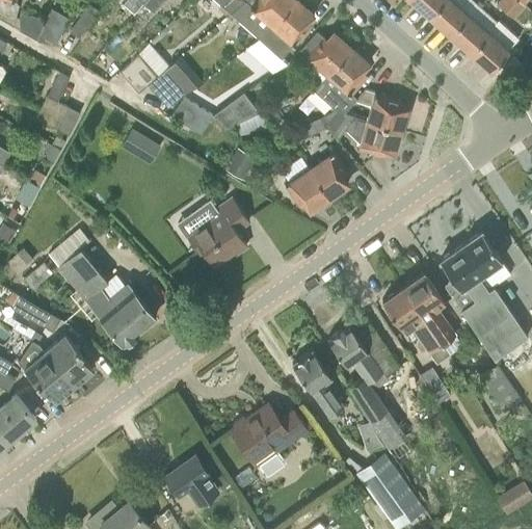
[(0,0),(0,15),(12,22),(14,19),(16,20),(19,6),(18,5),(19,1),(15,0),(0,0)]
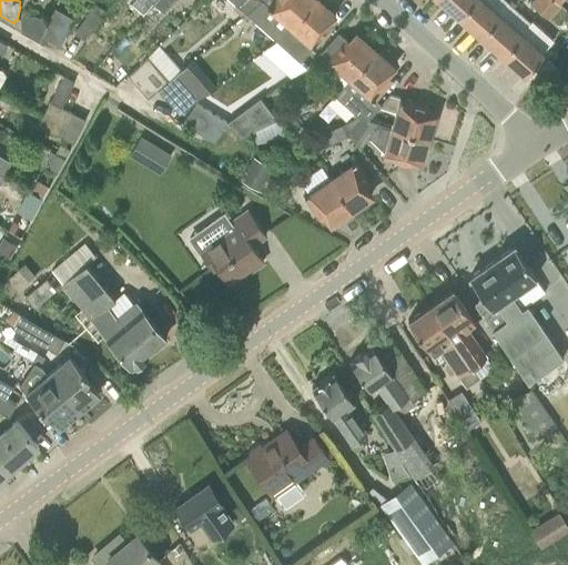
[(137,0),(132,6),(143,16),(153,6),(156,0),(137,0)]
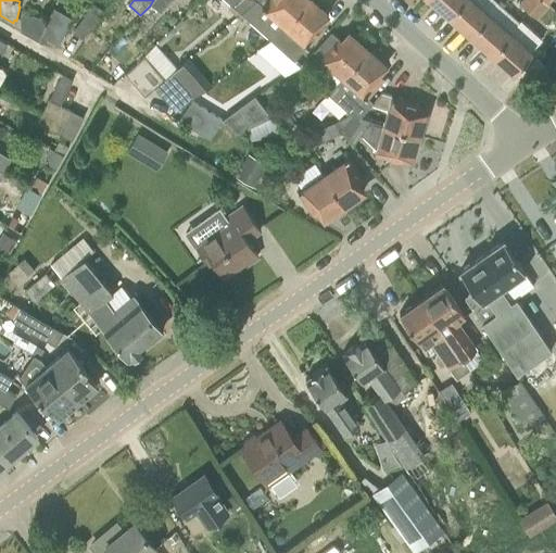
[(160,15),(173,0),(153,0),(150,5),(160,15)]
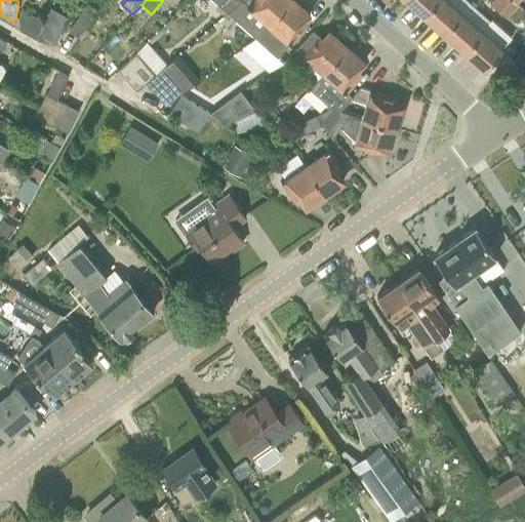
[(243,0),(210,0),(229,15),(233,11),(243,0)]
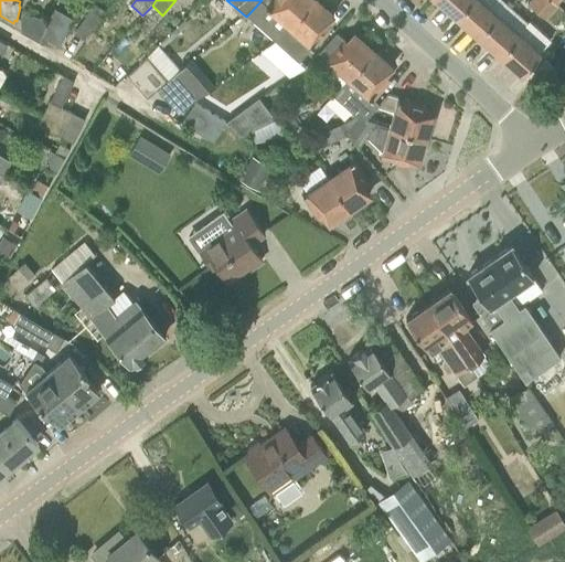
[(262,0),(251,12),(246,17),(276,42),(280,39),(313,1),(312,0),(262,0)]
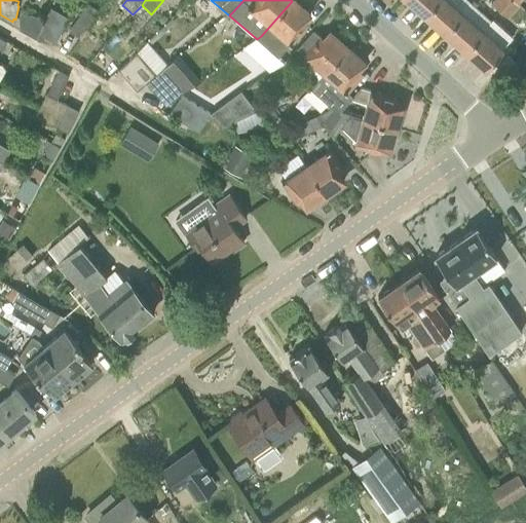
[(439,0),(404,0),(423,17),(439,0)]
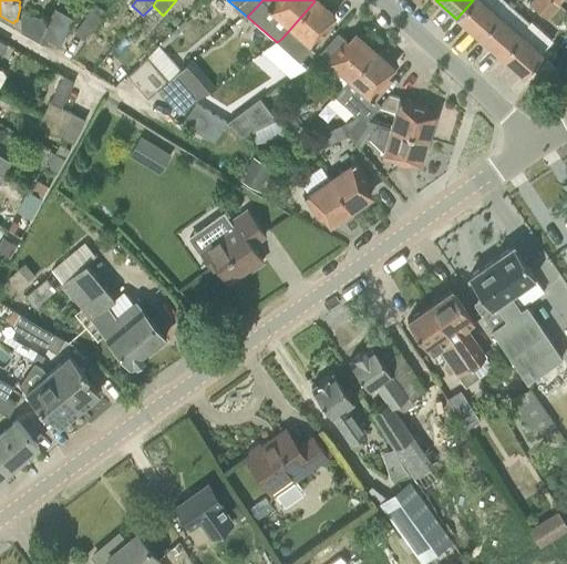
[(498,16),(481,0),(473,0),(456,19),(478,39),(498,16)]
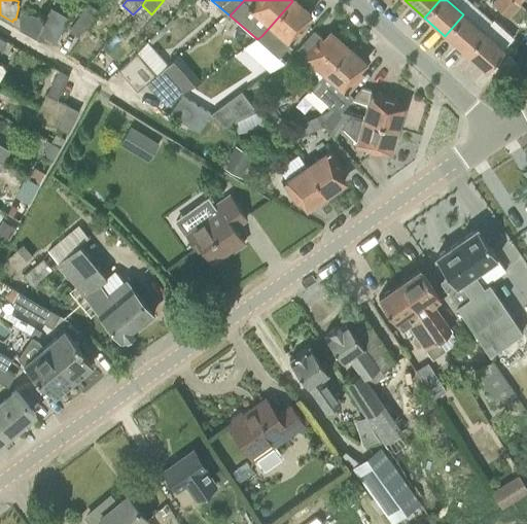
[(497,0),(493,5),(501,12),(512,0),(497,0)]
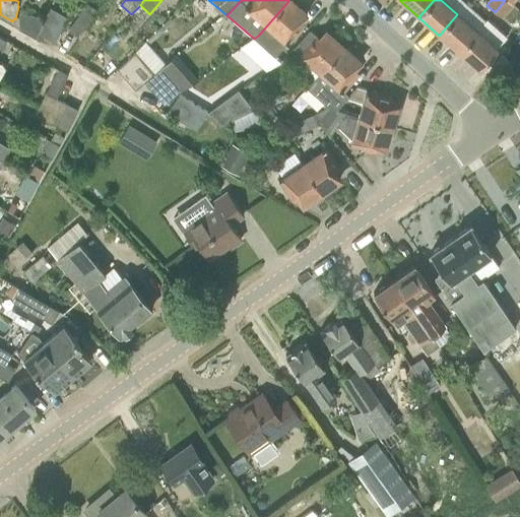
[(505,0),(495,12),(502,19),(513,7),(511,5),(505,0)]
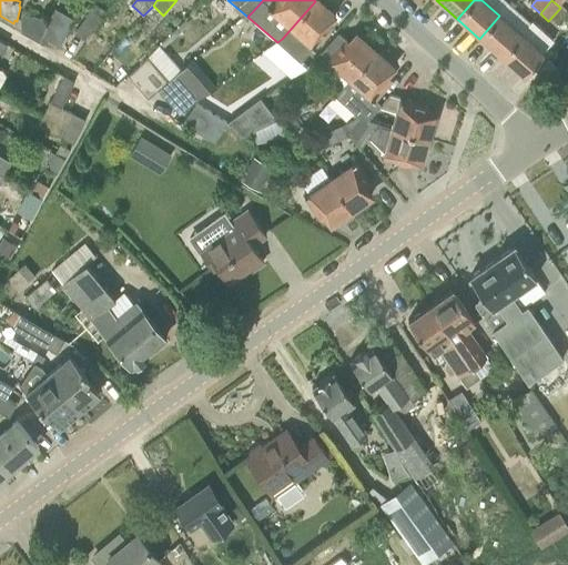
[(302,63),(333,28),(327,24),(334,17),(315,1),(282,39),(277,42),(302,63)]
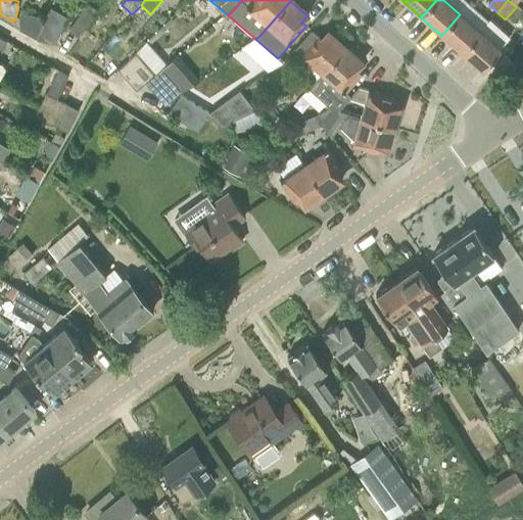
[(39,37),(54,45),(68,19),(50,9),(46,20),(45,20),(39,37)]
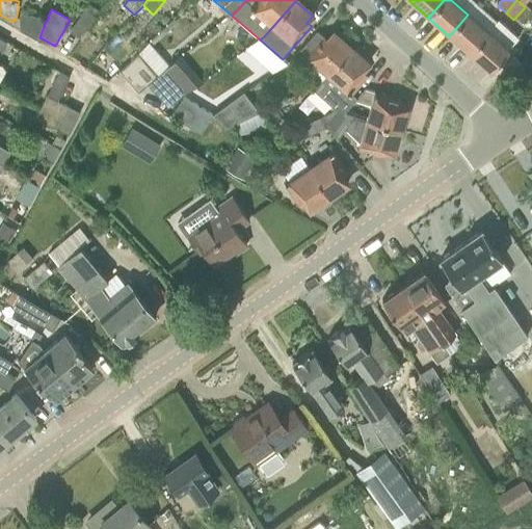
[(70,33),(81,41),(82,42),(98,20),(85,11),(70,33)]
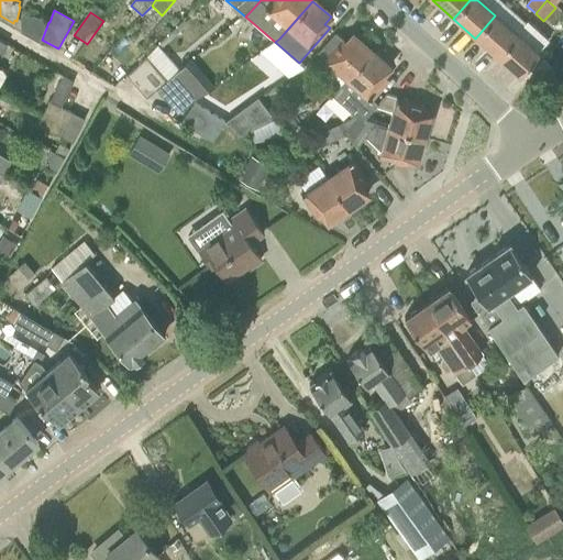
[(22,13),(20,22),(21,34),(40,45),(42,40),(48,22),(22,13)]
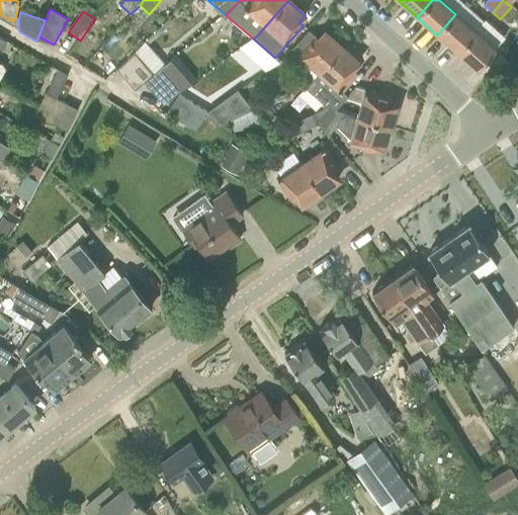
[(476,32),(455,14),(437,35),(457,53),(476,32)]
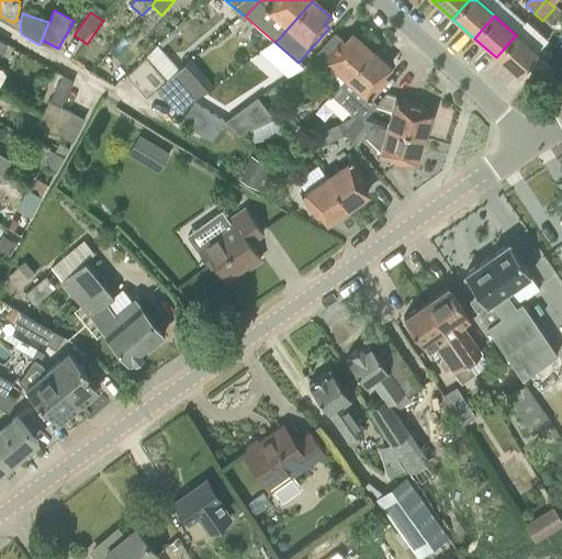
[(335,34),(317,54),(324,59),(323,60),(346,80),(371,53),(352,36),(347,44),(341,40),(335,34)]
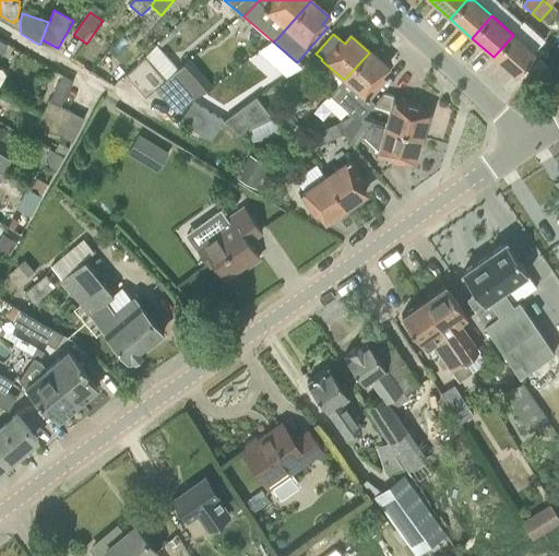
[(494,57),(515,77),(535,54),(513,35),(494,57)]
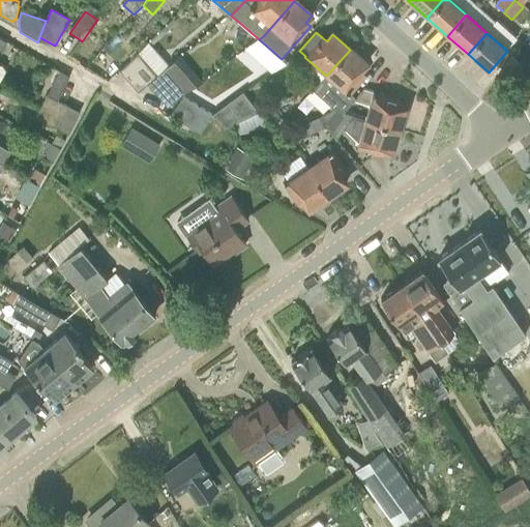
[(119,72),(138,94),(147,86),(157,77),(166,69),(169,66),(150,45),(119,72)]
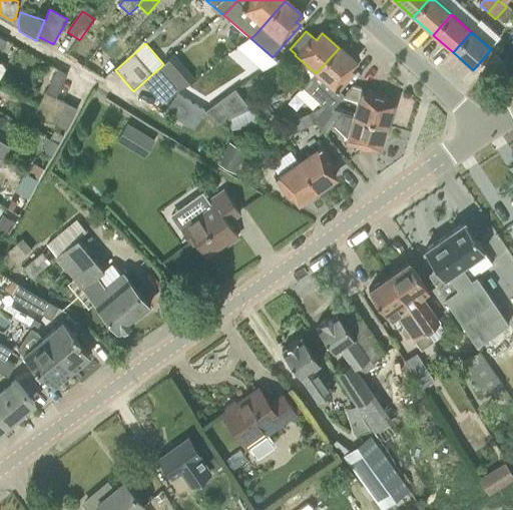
[(323,107),(324,107),(333,110),(342,99),(344,96),(343,95),(338,91),(354,72),(350,69),(355,63),(339,48),(316,73),(316,74),(309,82),(302,89),(323,107)]
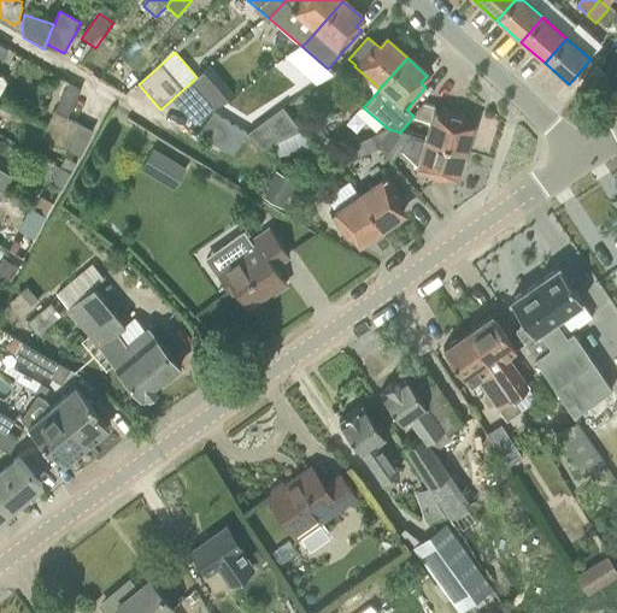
[(171,100),(195,127),(217,108),(193,81),(183,89),(171,100)]
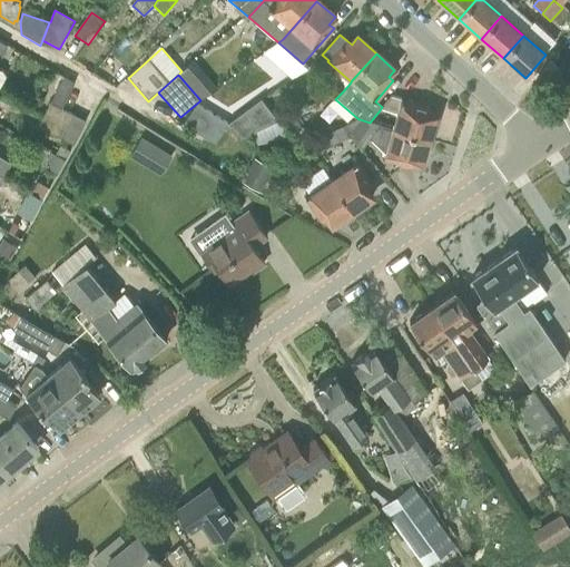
[(380,110),(397,115),(393,129),(393,130),(430,142),(436,118),(428,116),(429,109),(390,97),(382,107),(380,110)]
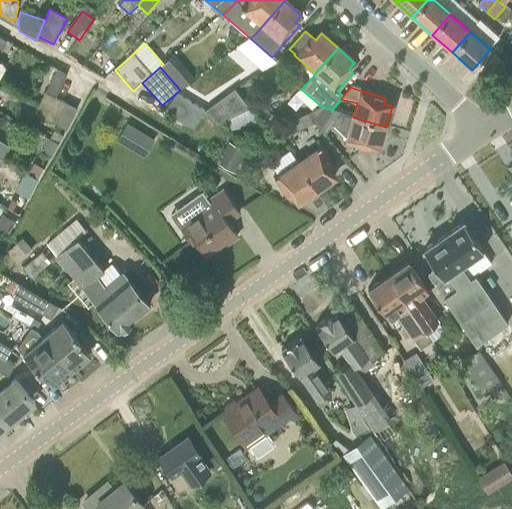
[(233,118),(249,110),(235,90),(217,103),(233,118)]
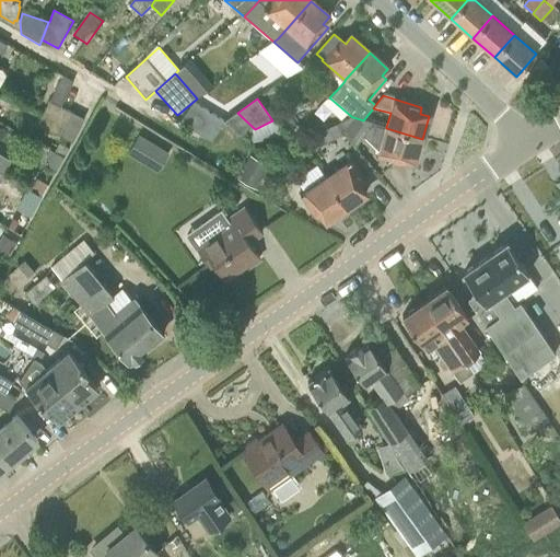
[(61,108),(49,103),(49,102),(38,125),(49,131),(61,108)]
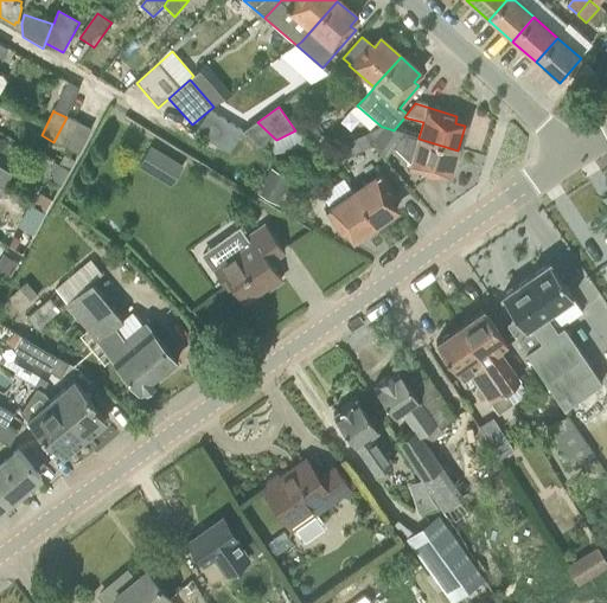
[(209,113),(195,135),(229,155),(243,134),(243,133),(209,113)]
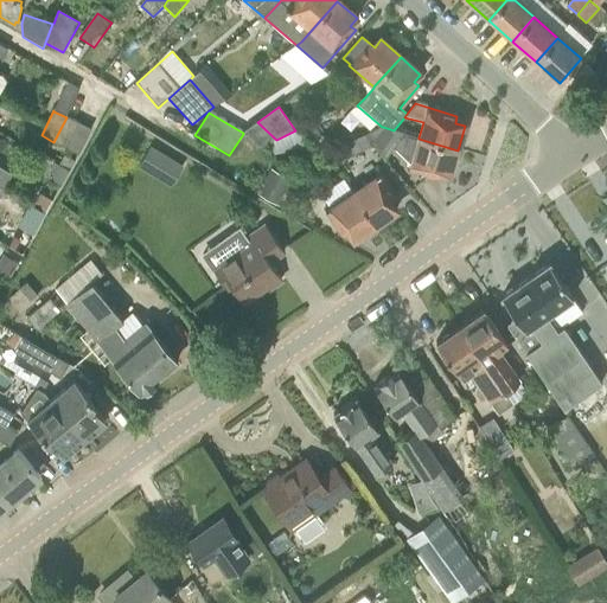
[(66,148),(78,123),(66,117),(53,142),(66,148)]
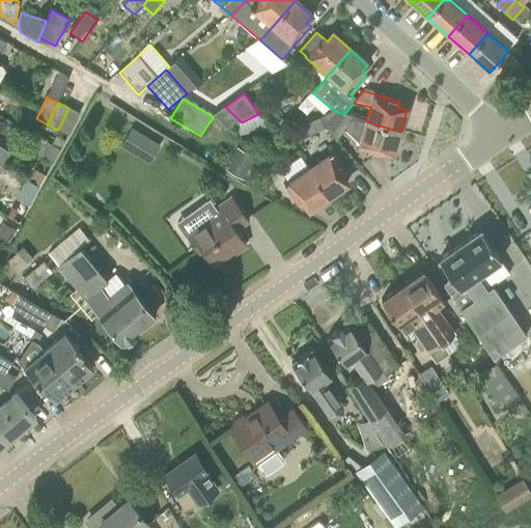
[(281,121),(276,107),(267,111),(272,124),(281,121)]
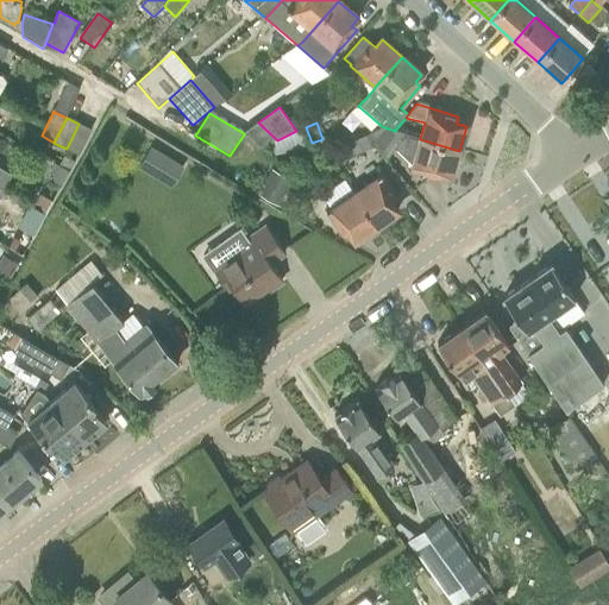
[(92,131),(79,124),(67,149),(80,156),(92,131)]
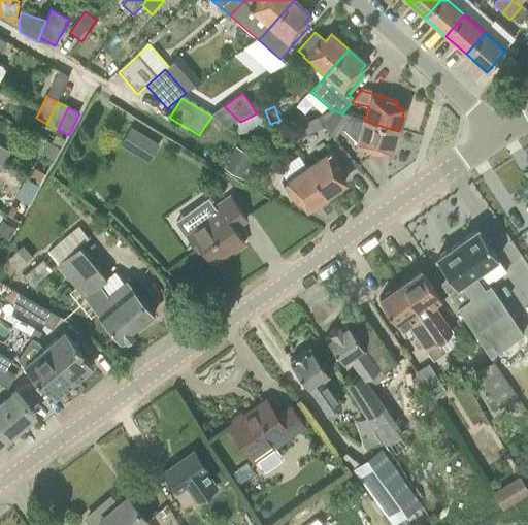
[(364,121),(364,120),(342,113),(333,110),(332,110),(318,119),(321,122),(335,139),(343,129),(358,143),(356,149),(381,156),(383,151),(391,153),(398,131),(364,121)]
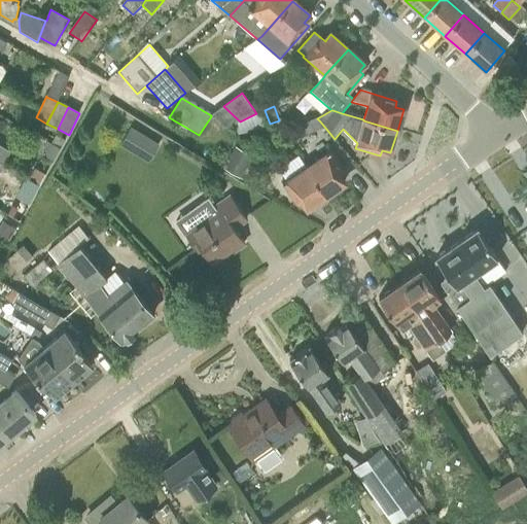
[(256,113),(240,121),(233,125),(239,135),(267,129),(259,111),(256,113)]
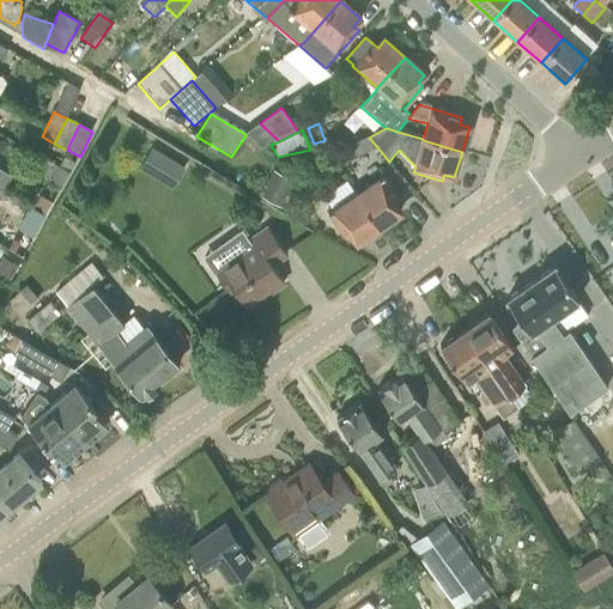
[(368,139),(349,145),(353,158),(374,151),(372,144),(368,139)]
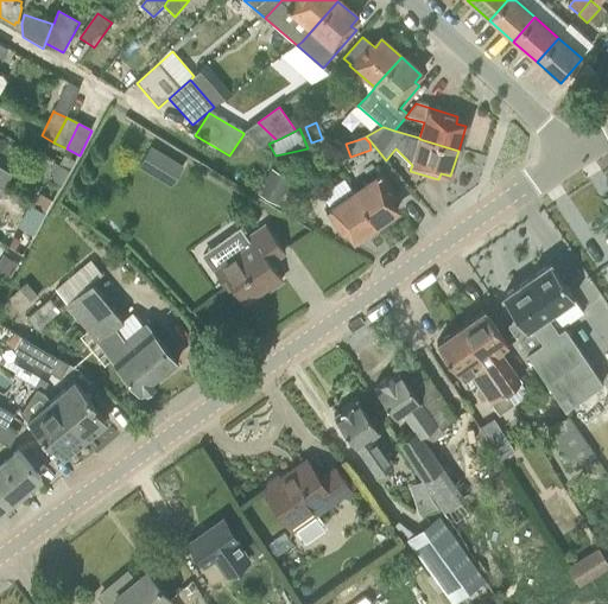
[(156,180),(169,159),(151,148),(138,170),(156,180)]
